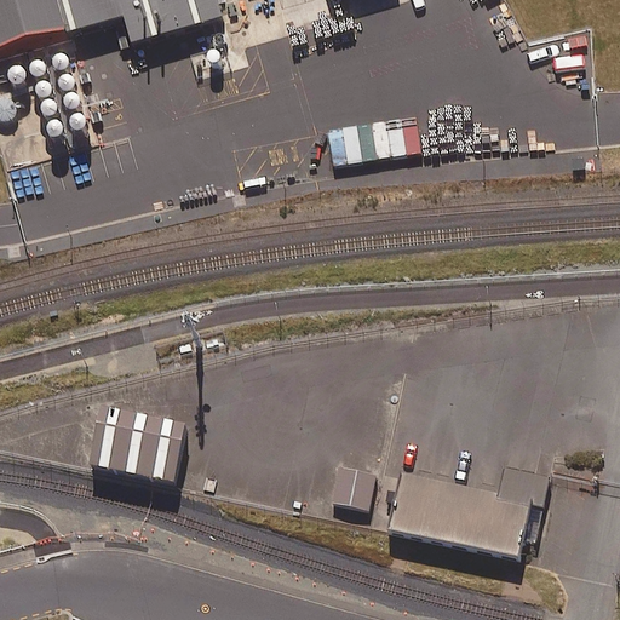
[(0,0),(0,51),(122,17),(131,44),(225,16),(220,0),(0,0)]
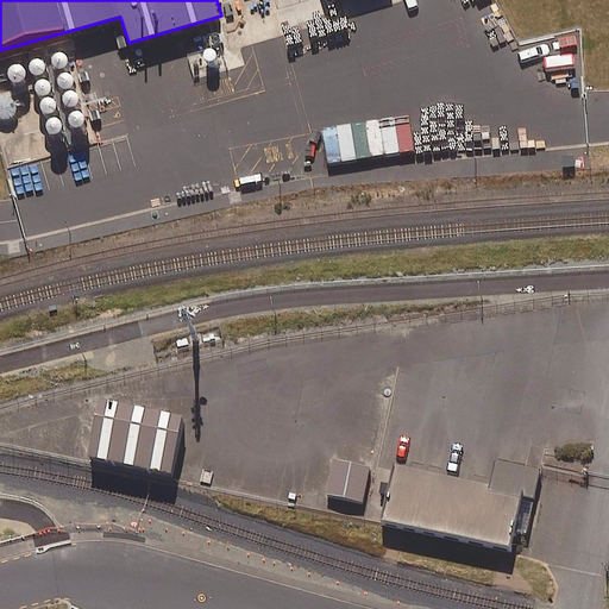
[(52,64),(54,67),(57,68),(60,69),(62,68),(66,67),(67,64),(68,62),(69,58),(68,56),(66,54),(64,51),(61,51),(58,51),(55,51),(52,54),(51,56),(50,58),(51,62),(52,64)]
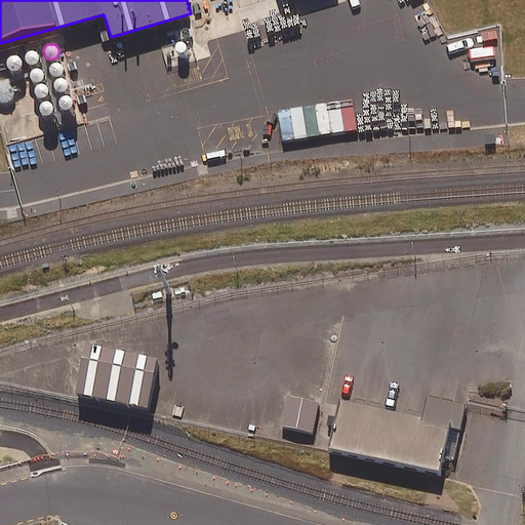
[(26,63),(28,65),(30,66),(33,66),(35,66),(37,65),(39,63),(40,61),(40,57),(39,55),(38,53),(36,51),(34,50),(31,50),(29,51),(27,53),(26,55),(25,57),(25,61),(26,63)]
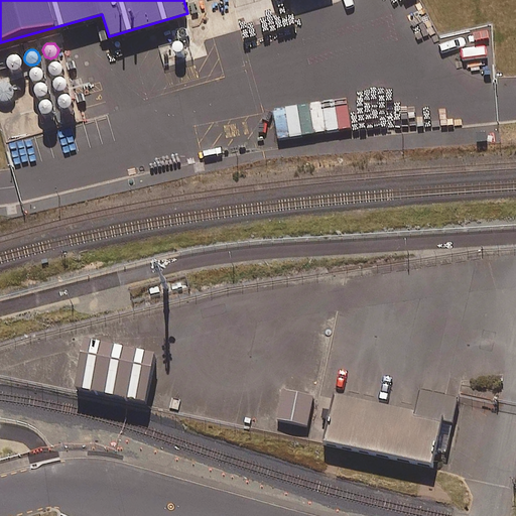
[(7,66),(9,68),(11,69),(14,69),(16,69),(18,68),(20,66),(21,62),(21,60),(20,58),(19,56),(17,54),(15,53),(12,53),(10,54),(8,56),(7,58),(6,60),(6,63),(7,66)]
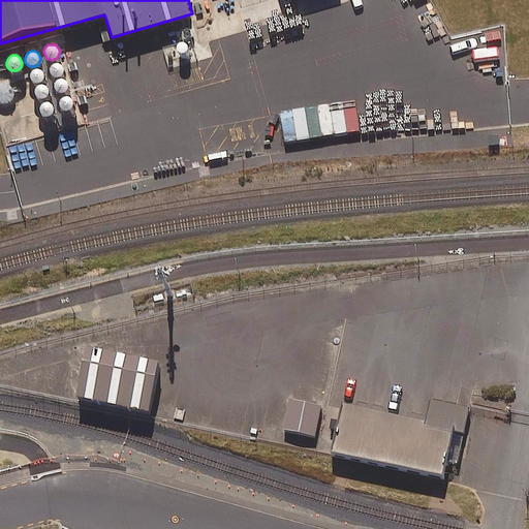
[(50,74),(52,75),(54,78),(56,78),(59,78),(61,75),(63,73),(64,71),(64,69),(63,66),(62,64),(60,63),(57,62),(55,62),(53,63),(51,64),(49,66),(49,69),(49,71),(50,74)]
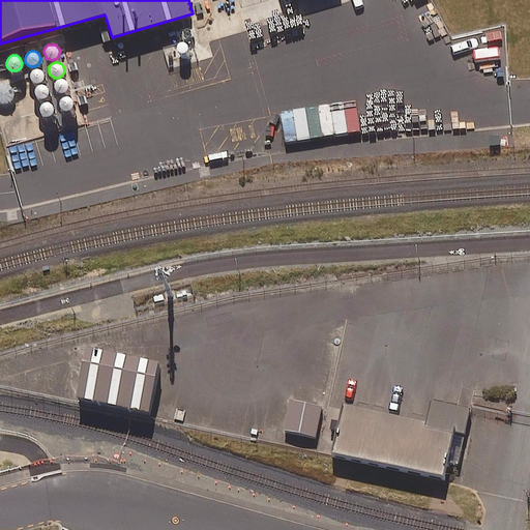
[(31,81),(32,83),(35,84),(37,84),(40,84),(42,82),(43,81),(45,78),(46,76),(45,72),(43,70),(41,69),(38,68),(36,68),(33,69),(31,70),(30,72),(29,76),(30,78),(31,81)]
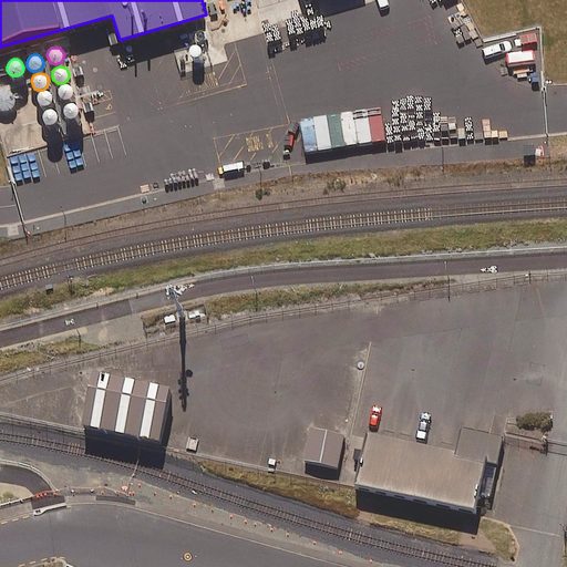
[(59,96),(61,99),(63,100),(66,101),(69,100),(71,99),(73,96),(74,94),(74,91),(73,89),(72,86),(70,84),(68,84),(64,84),(62,84),(60,86),(59,89),(58,92),(58,94),(59,96)]
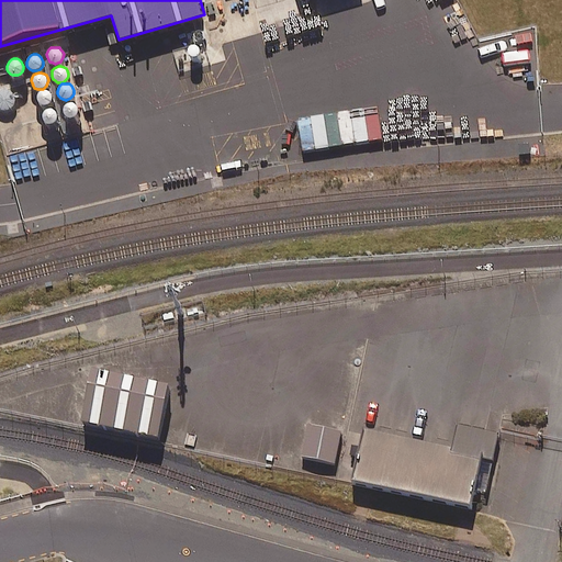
[(36,102),(38,104),(41,105),(44,105),(46,105),(49,103),(51,102),(52,99),(52,97),(52,93),(49,91),(47,90),(45,89),(43,89),(40,90),(37,91),(36,93),(35,97),(35,99),(36,102)]
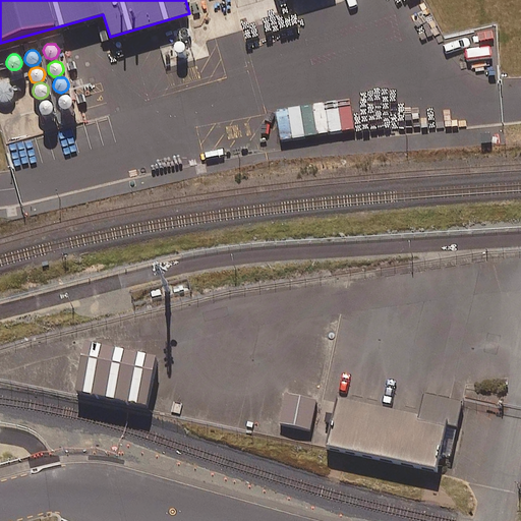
[(58,107),(60,109),(62,110),(65,110),(67,110),(70,109),(71,107),(72,105),(72,102),(72,100),(70,98),(68,96),(66,95),(64,95),(61,96),(59,98),(58,100),(57,102),(57,105),(58,107)]
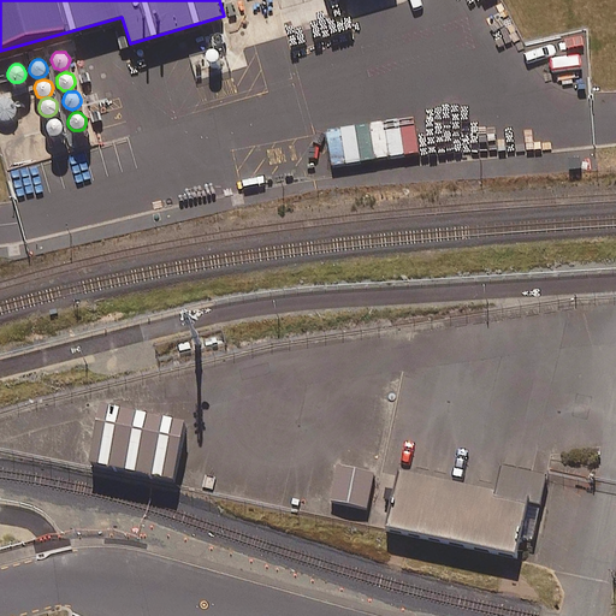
[(47,132),(49,135),(52,136),(55,137),(58,136),(60,135),(63,132),(64,130),(64,126),(63,124),(61,122),(59,119),(57,119),(53,119),(51,120),(48,122),(47,124),(46,128),(46,130),(47,132)]
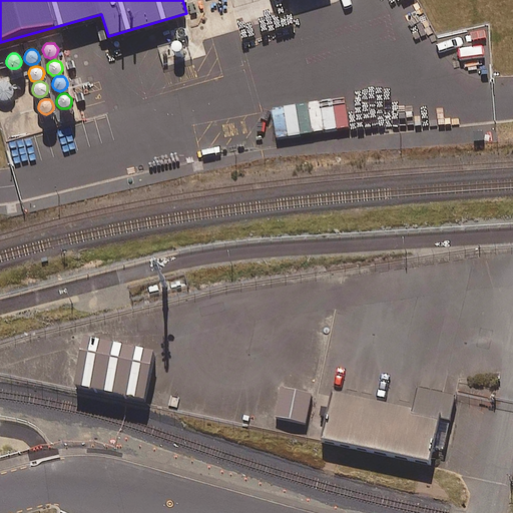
[(158,357),(87,343),(78,392),(148,406),(158,357)]
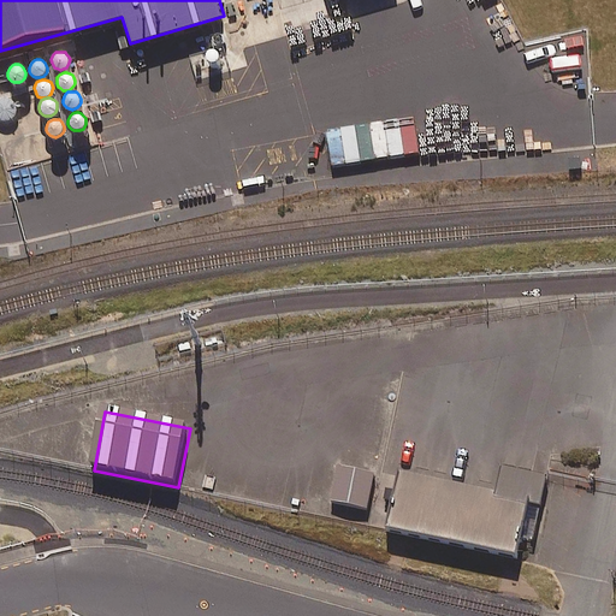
[(374,474),(338,467),(331,502),(368,509),(374,474)]
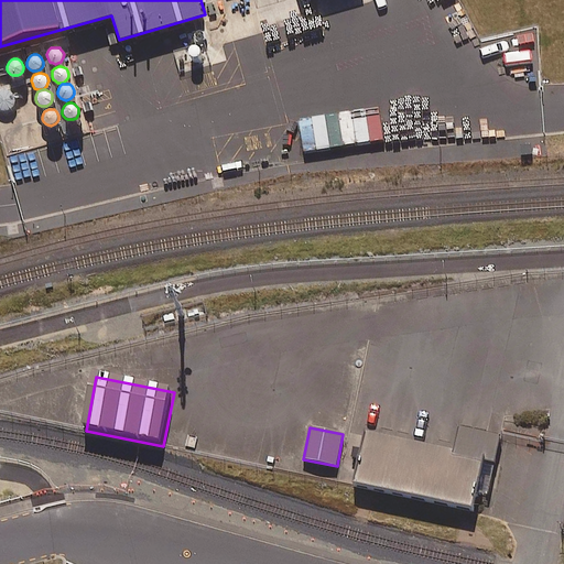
[(488,464),(368,436),(357,484),(477,512),(488,464)]
